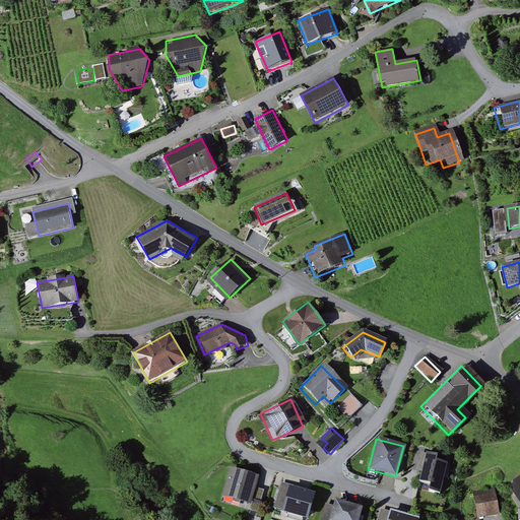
[(414,486),(437,493),(445,464),(433,461),(435,456),(424,453),(414,486)]
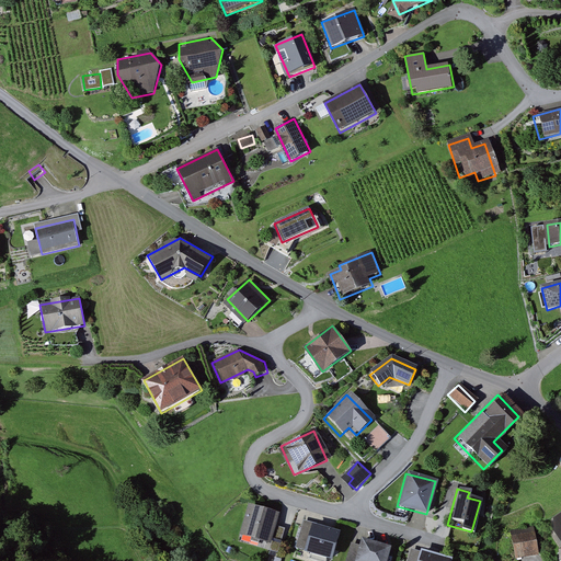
[(265,545),(274,515),(245,507),(238,537),(265,545)]
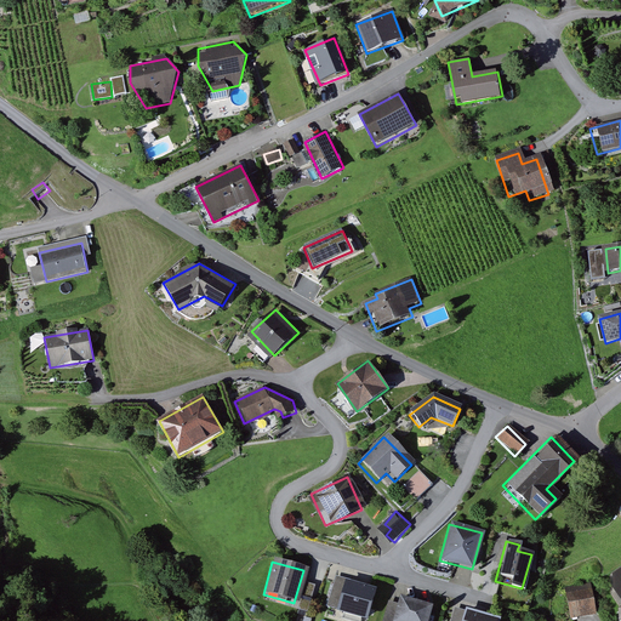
[(617,604),(620,605),(620,607),(616,611),(615,620),(620,620),(620,570),(611,577),(610,592),(617,604)]
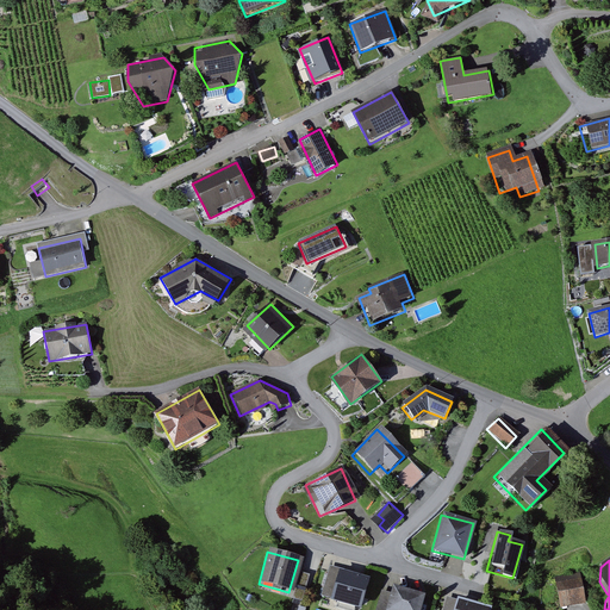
[(322,598),(360,609),(367,583),(329,572),(322,598)]
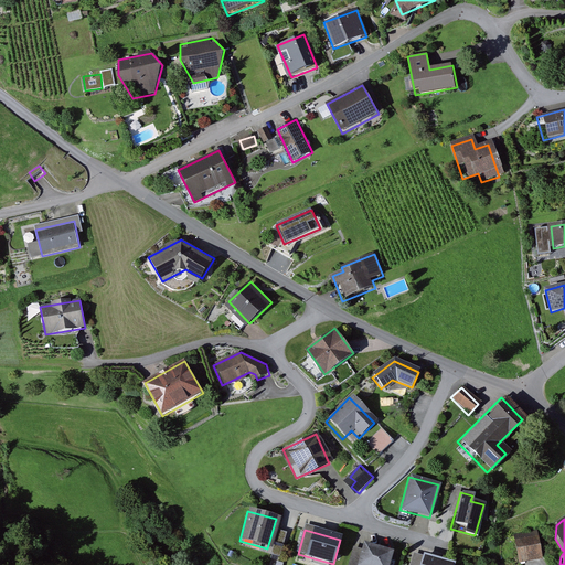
[(514,536),(518,562),(541,558),(537,533),(514,536)]
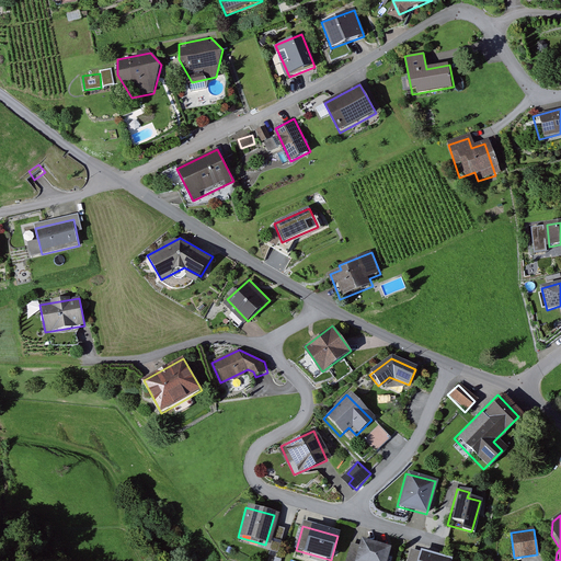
[(389,560),(393,548),(364,540),(357,560),(389,560)]
